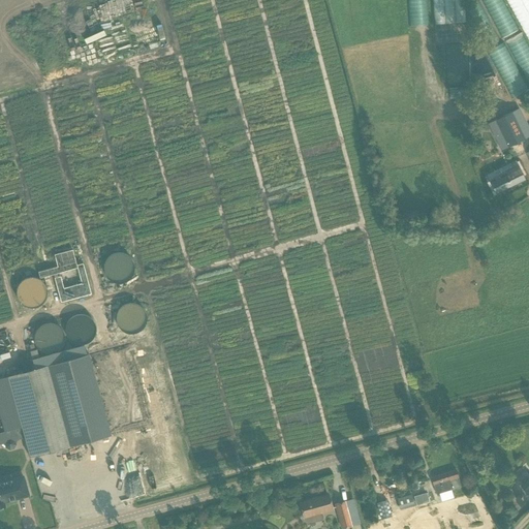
[(168,0),(157,0),(147,4),(150,9),(169,2),(168,0)]
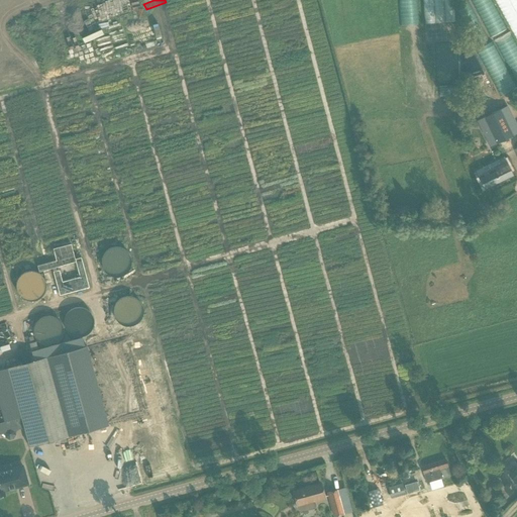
[(409,0),(411,25),(428,25),(427,0),(409,0)]
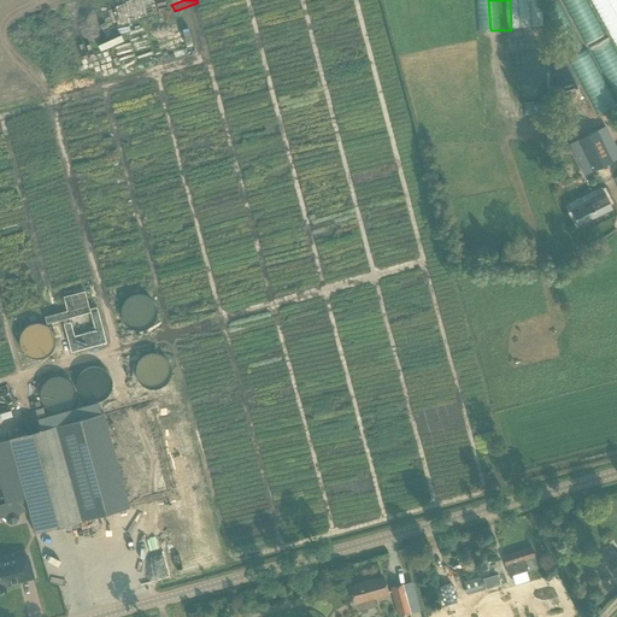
[(517,0),(519,29),(557,27),(554,0),(517,0)]
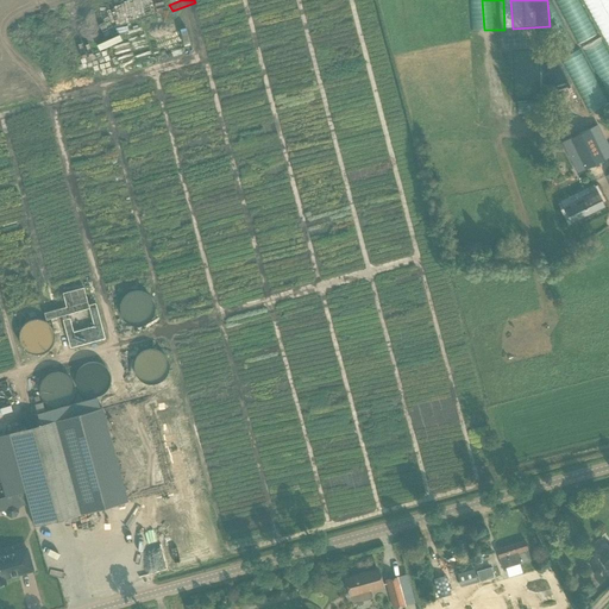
[(608,0),(582,0),(608,49),(608,0)]
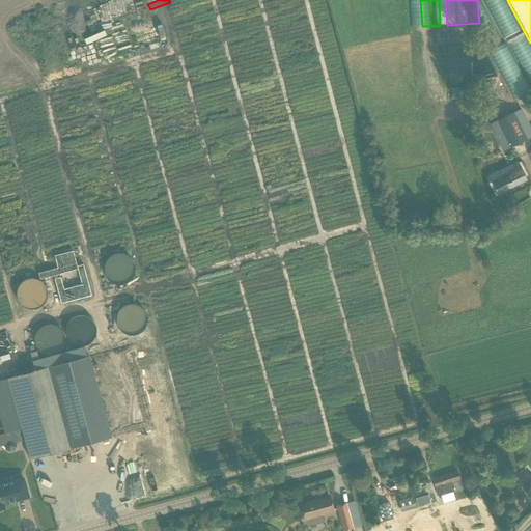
[(121,36),(132,32),(129,25),(118,29),(121,36)]
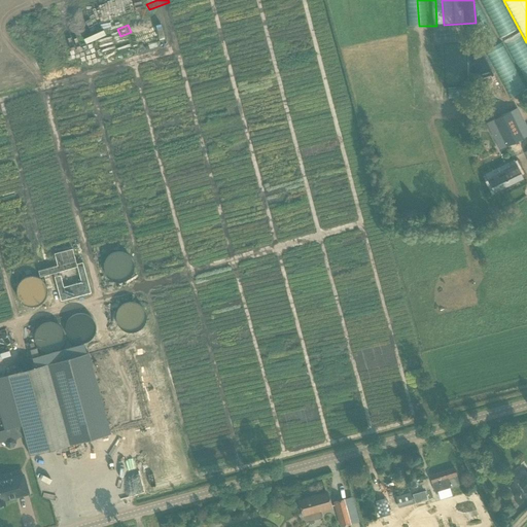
[(471,111),(481,111),(481,100),(472,101),(471,111)]
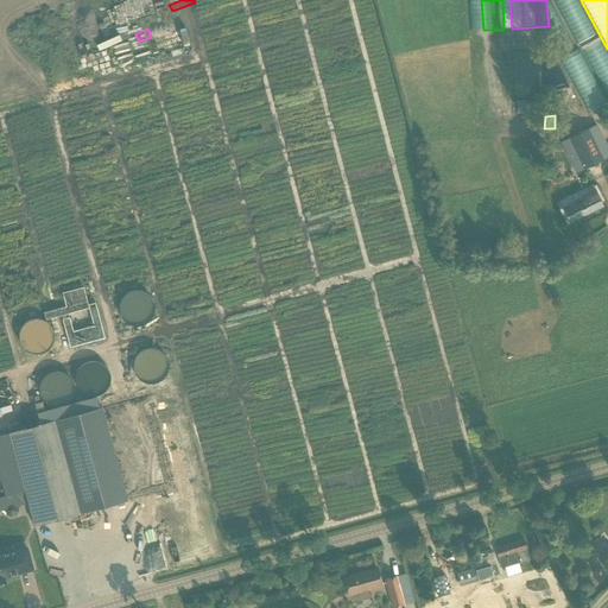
[(607,156),(607,150),(595,125),(561,143),(576,172),(607,156)]
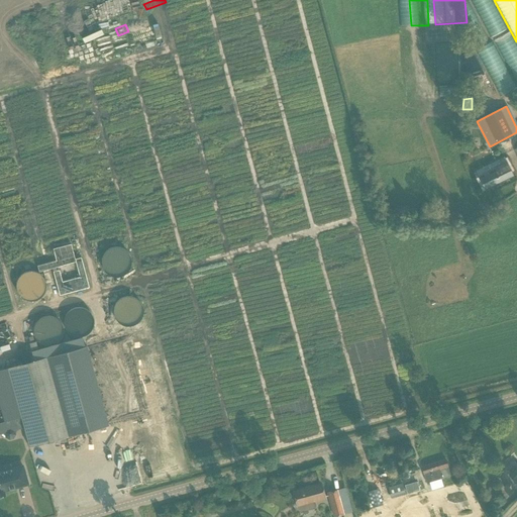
[(461,133),(471,133),(471,120),(461,120),(461,133)]
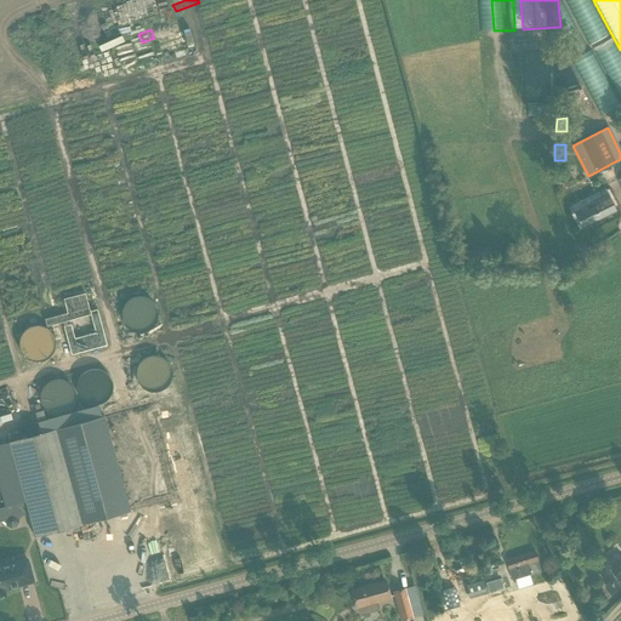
[(582,228),(616,211),(605,189),(571,205),(582,228)]
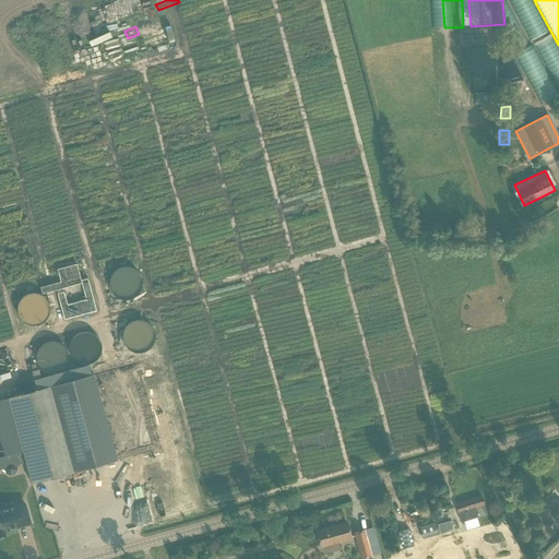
[(80,277),(66,281),(68,286),(82,283),(81,280),(80,277)]
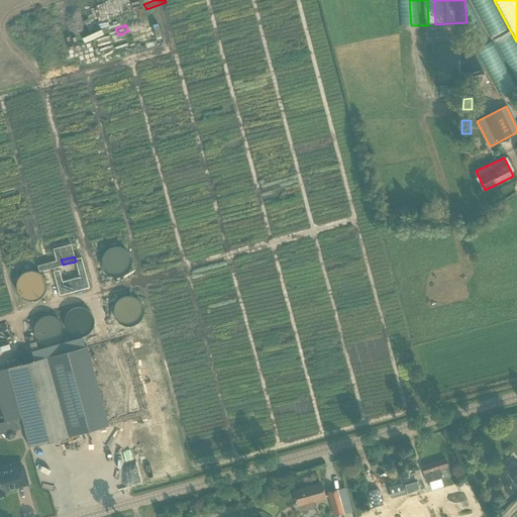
[(81,256),(75,259),(76,262),(80,277),(86,276),(81,256)]
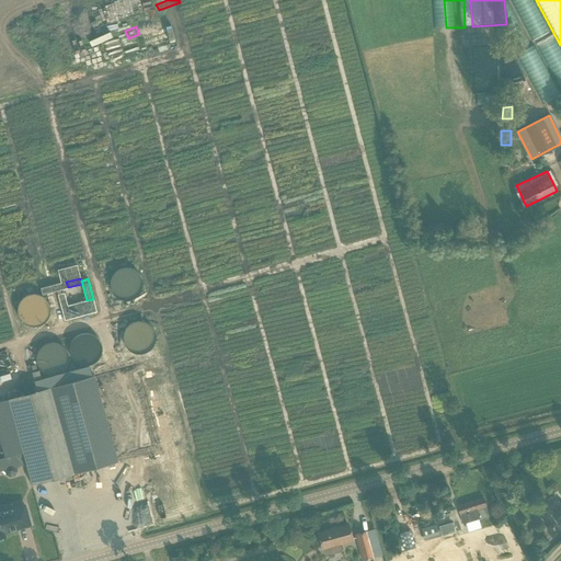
[(66,282),(41,288),(42,295),(68,287),(66,282)]
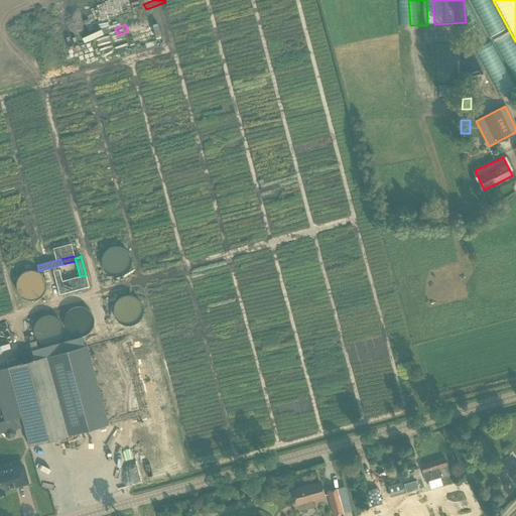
[(66,293),(63,288),(61,281),(58,270),(52,271),(59,295),(66,293)]
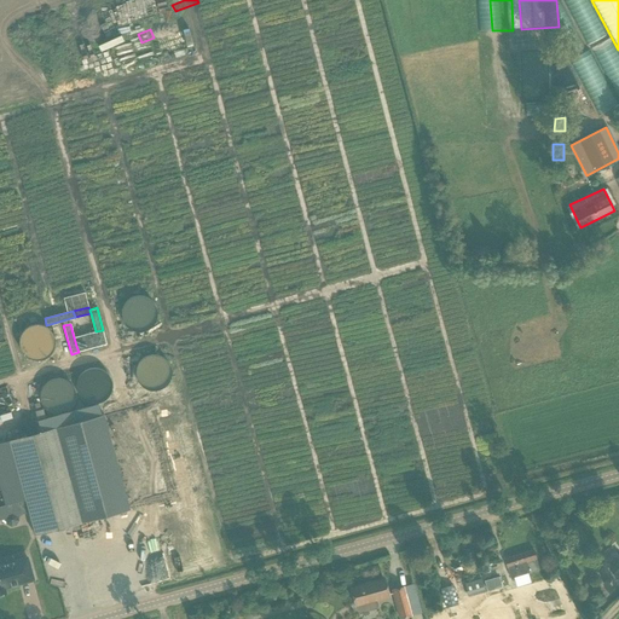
[(96,331),(74,337),(76,346),(79,352),(106,343),(103,330),(96,331)]
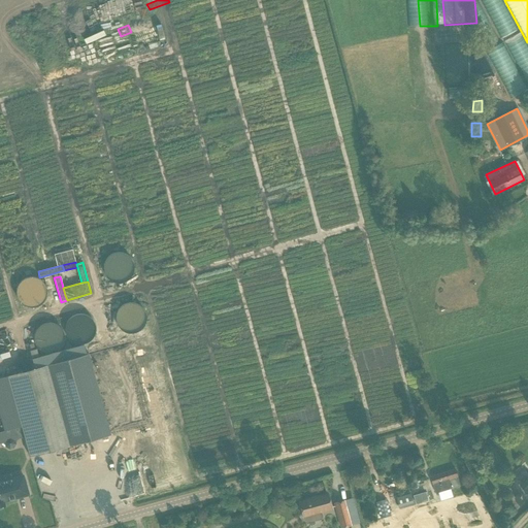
[(110,434),(167,419),(145,338),(89,354),(110,434)]
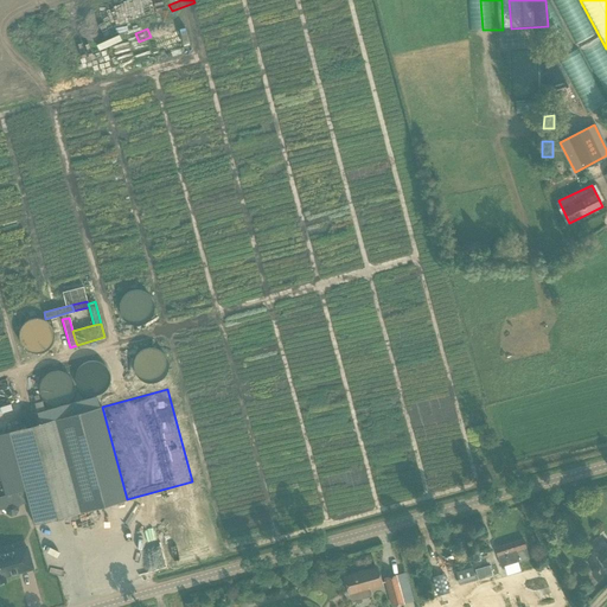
[(42,401),(34,403),(40,423),(8,432),(34,525),(127,499),(102,407),(100,407),(96,396),(45,410),(42,401)]
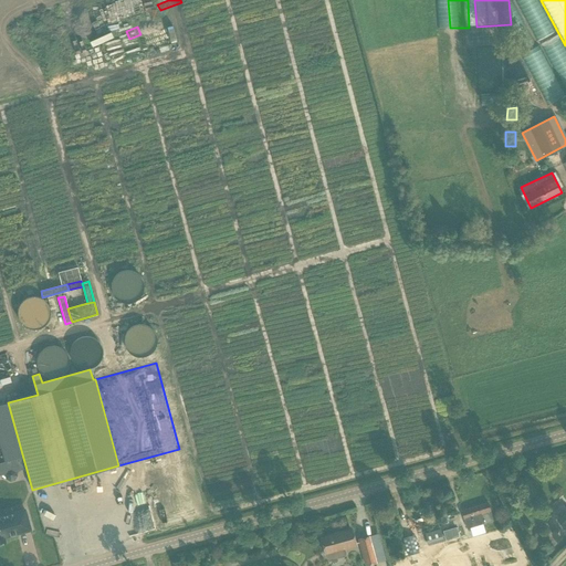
[(8,470),(4,474),(7,479),(10,481),(14,480),(17,475),(16,471),(12,469),(8,470)]
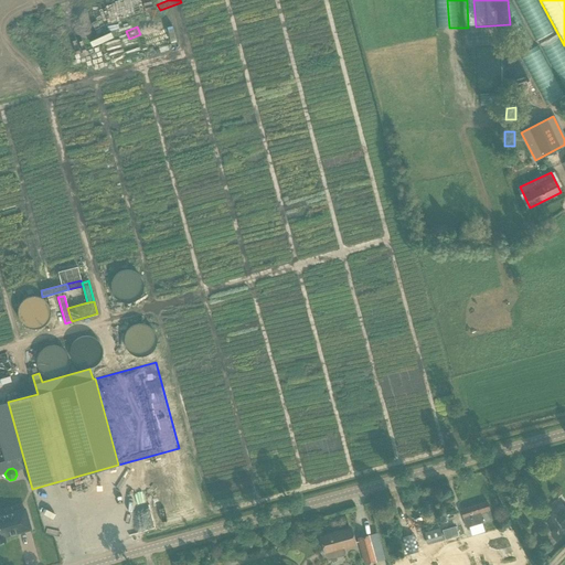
[(155,505),(168,502),(167,496),(153,499),(155,505)]
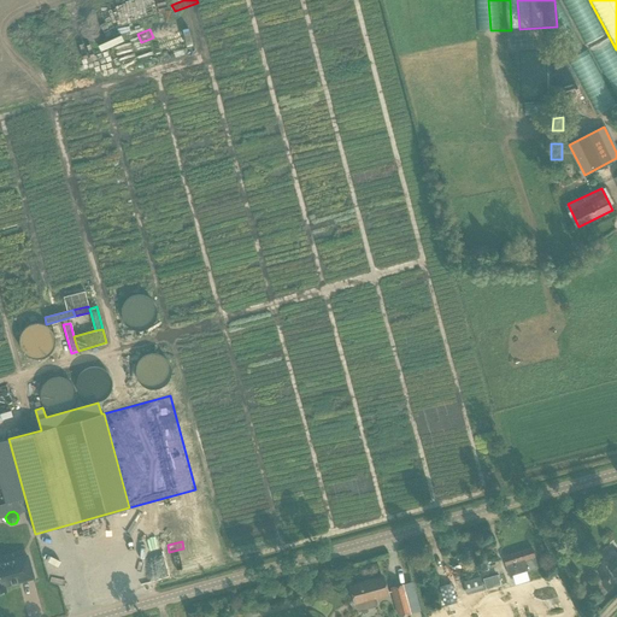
[(503,557),(506,569),(509,576),(538,568),(535,559),(532,548),(503,557)]
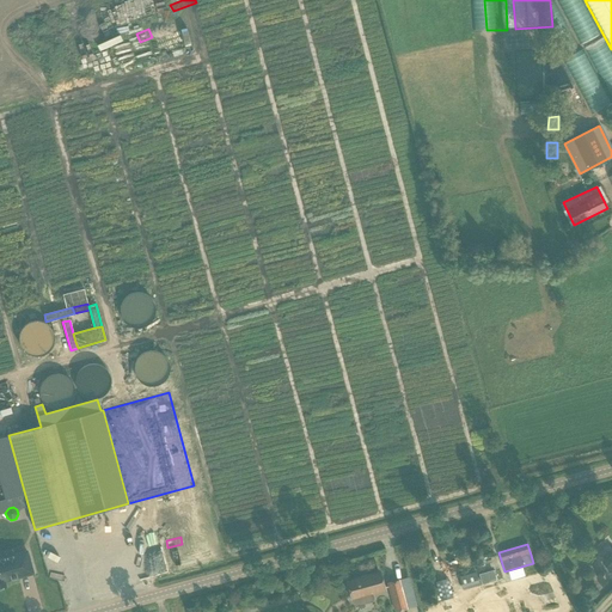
[(0,587),(5,586),(4,581),(8,580),(19,576),(31,573),(32,573),(26,551),(0,558),(0,587)]
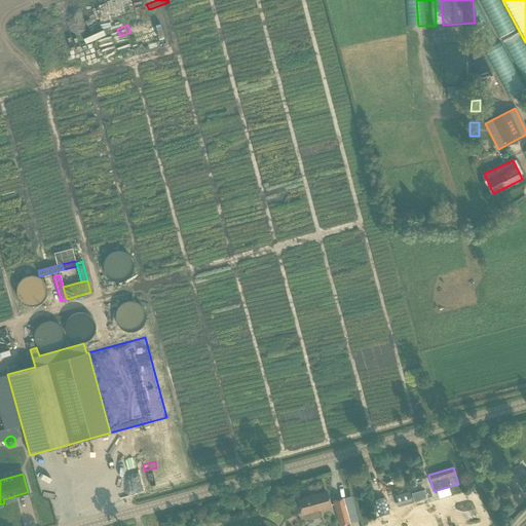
[(134,477),(136,483),(148,480),(147,474),(134,477)]
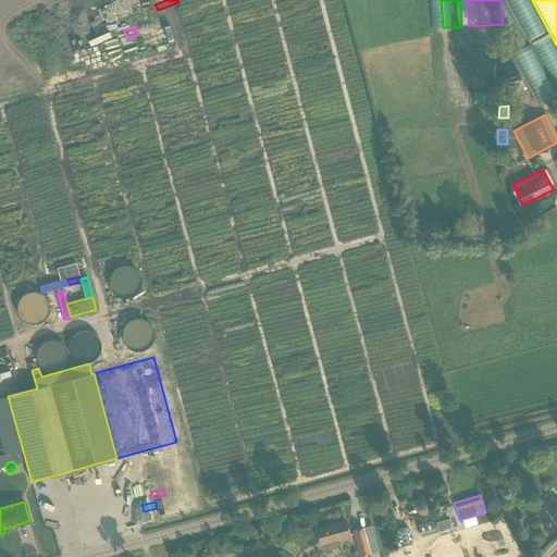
[(448,519),(436,523),(438,531),(450,528),(448,519)]
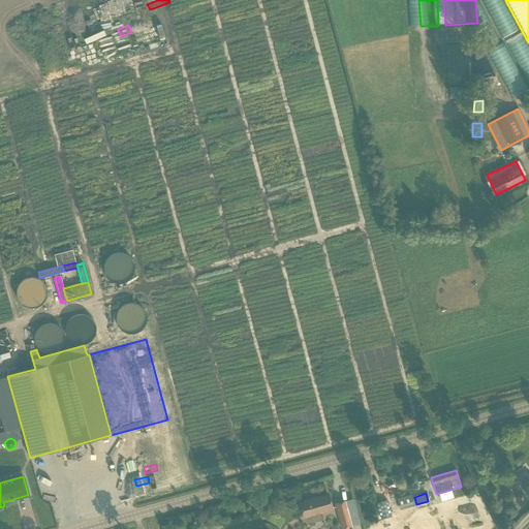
[(300,502),(302,511),(303,515),(305,523),(307,524),(321,520),(323,517),(321,512),(333,509),(331,504),(329,494),(300,502)]
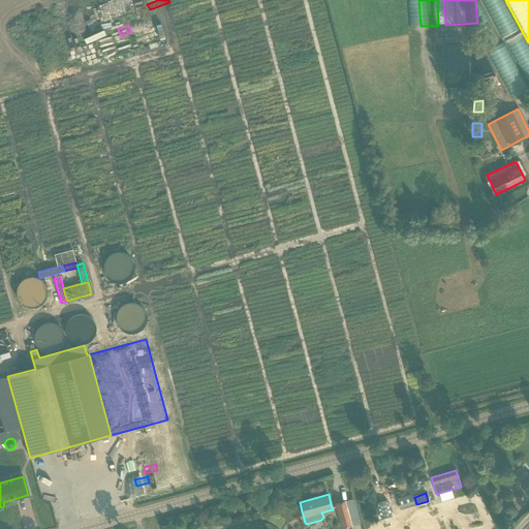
[(413,502),(411,494),(397,498),(399,506),(413,502)]
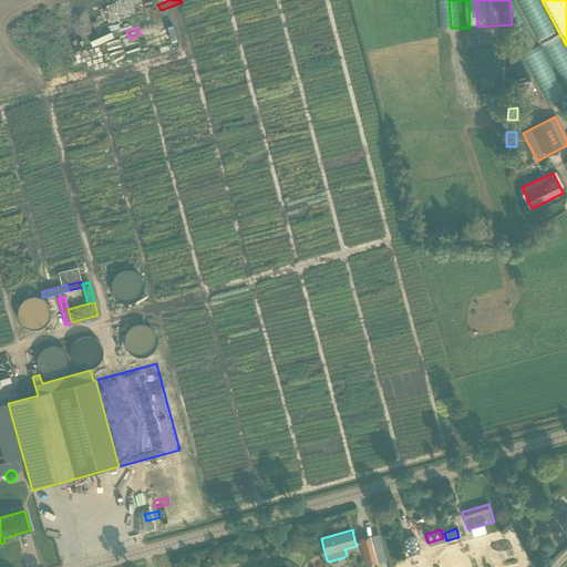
[(378,565),(390,563),(385,534),(374,536),(378,565)]
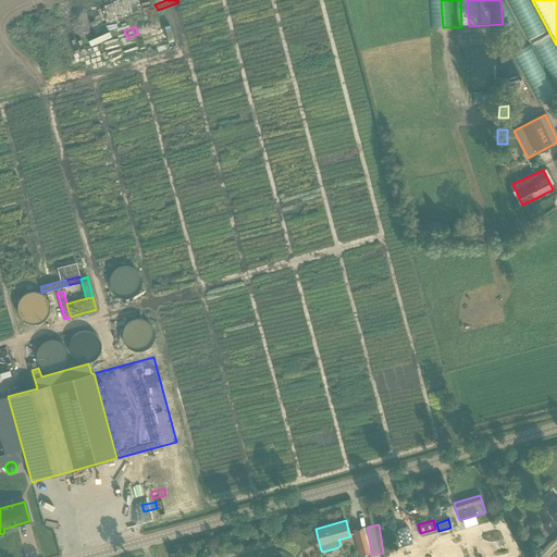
[(397,530),(401,547),(411,544),(407,527),(397,530)]
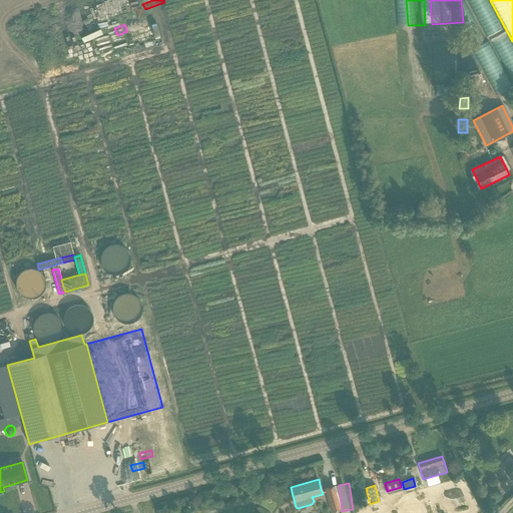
[(326,489),(331,512),(332,512),(342,510),(335,486),(326,489)]
